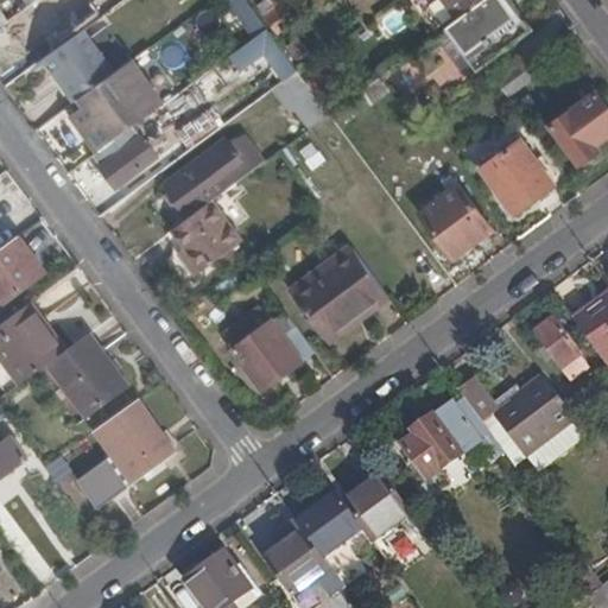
[(89,0),(36,0),(32,4),(61,40),(99,12),(92,1),(89,0)]
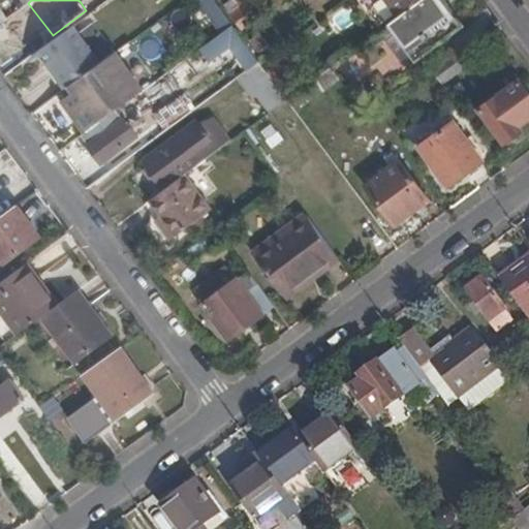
[(225,14),(214,0),(200,0),(209,10),(208,12),(214,23),(225,14)]
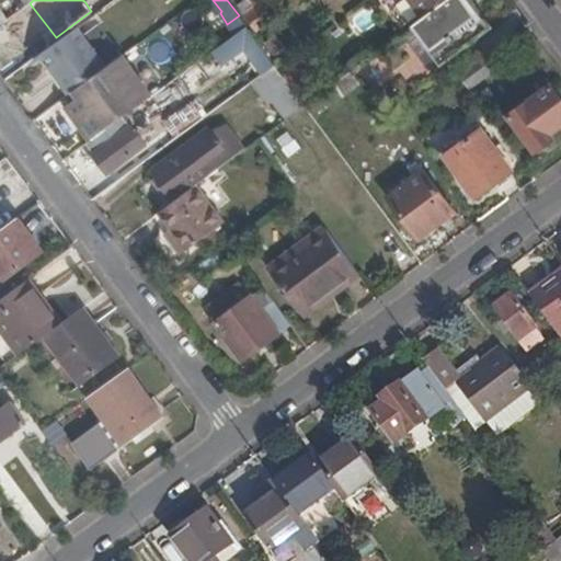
[(256,31),(279,14),(268,0),(244,0),(244,2),(240,6),(247,15),(248,18),(256,31)]
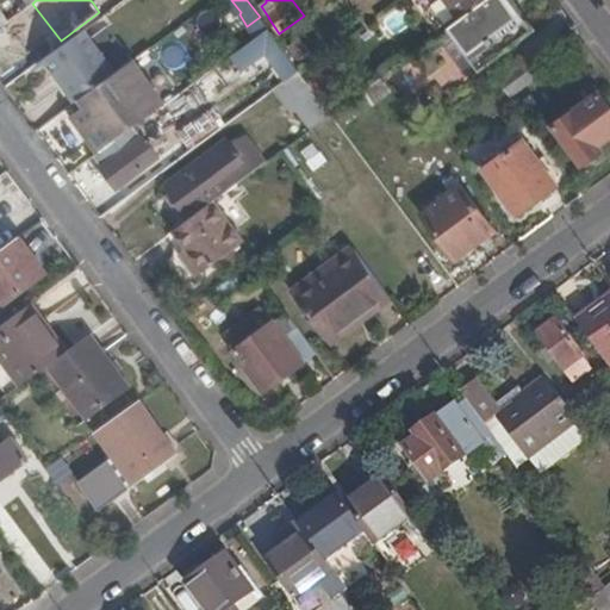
[(292,0),(304,16),(311,11),(303,0),(292,0)]
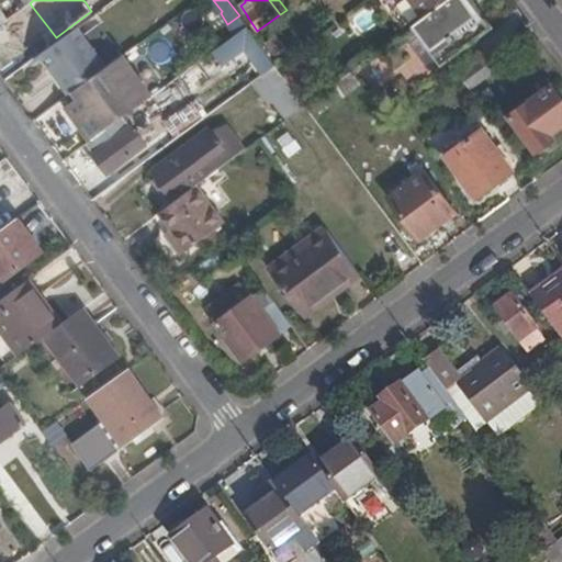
[(407,0),(392,12),(406,32),(415,25),(425,18),(449,0),(407,0)]
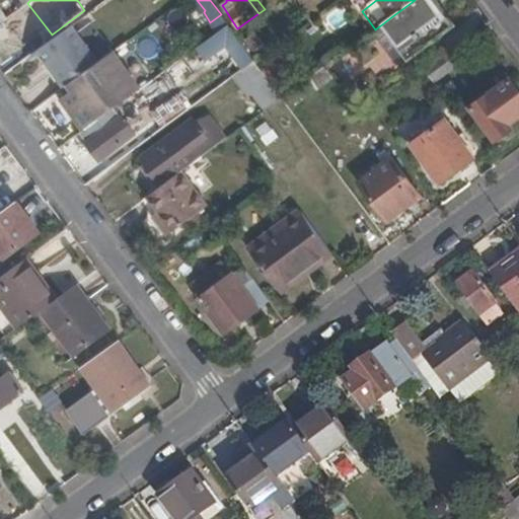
[(435,0),(415,0),(392,16),(383,23),(408,58),(453,25),(435,0)]
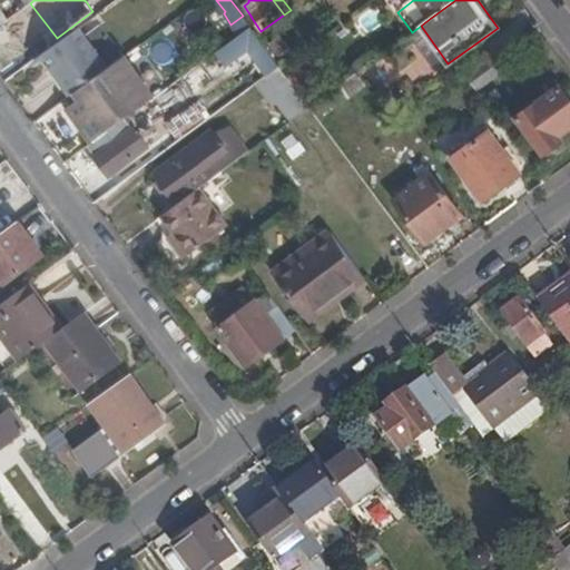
[(85,36),(107,70),(123,58),(101,26),(85,36)]
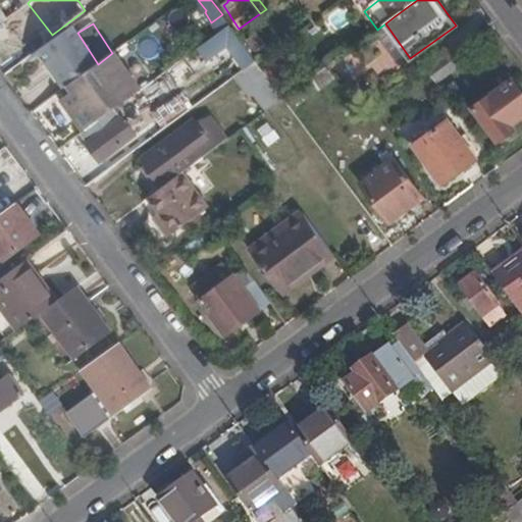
[(72,25),(40,50),(49,63),(51,62),(57,70),(54,73),(65,88),(70,85),(98,64),(77,33),(72,25)]
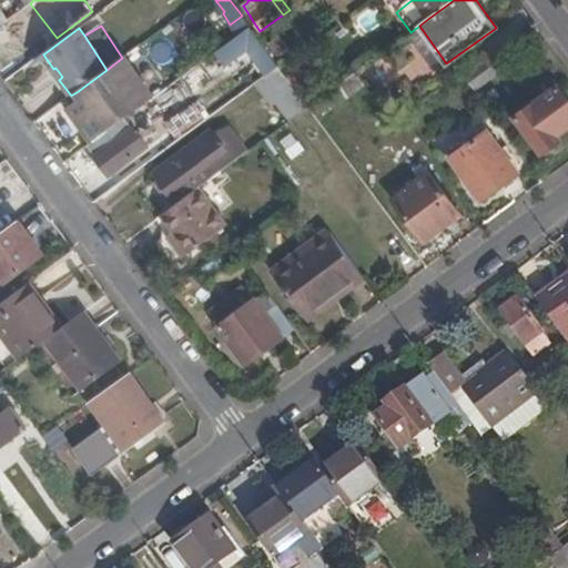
[(270,74),(280,67),(253,31),(251,28),(216,52),(226,66),(249,49),(267,75),(270,74)]
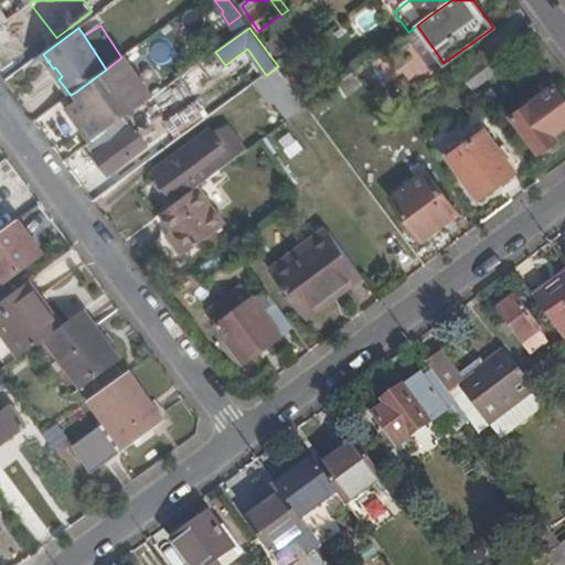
[(429,70),(405,34),(354,72),(363,85),(384,113),(393,125),(404,117),(430,98),(461,75),(479,62),(469,48),(439,68),(429,70)]
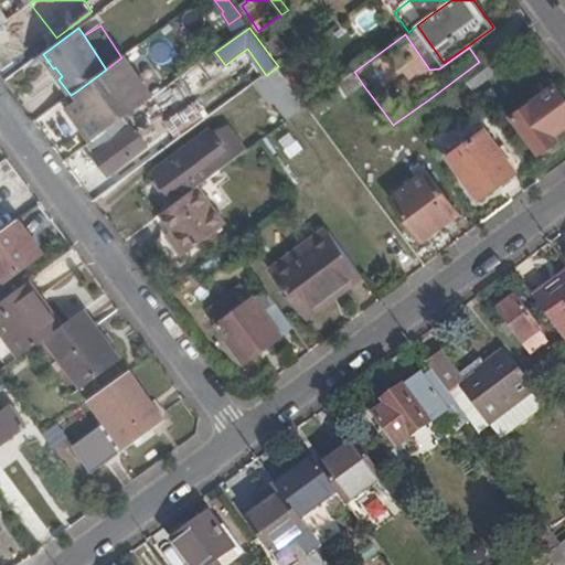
[(106,70),(76,92),(81,98),(70,107),(95,140),(126,118),(156,96),(125,56),(121,57),(106,70)]
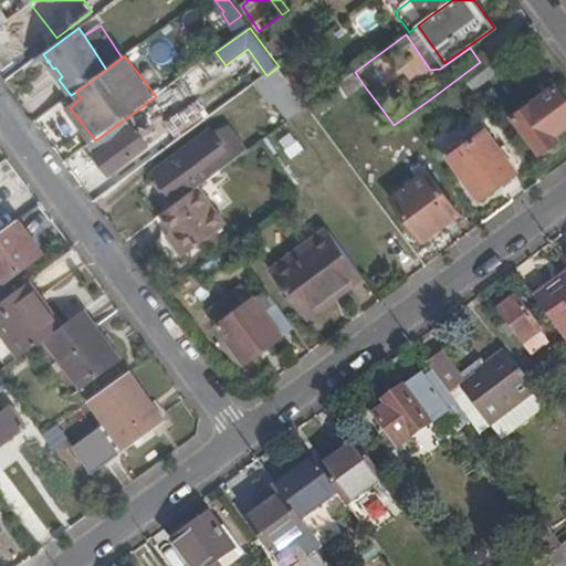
[(500,71),(489,56),(480,62),(462,75),(473,91),(500,71)]
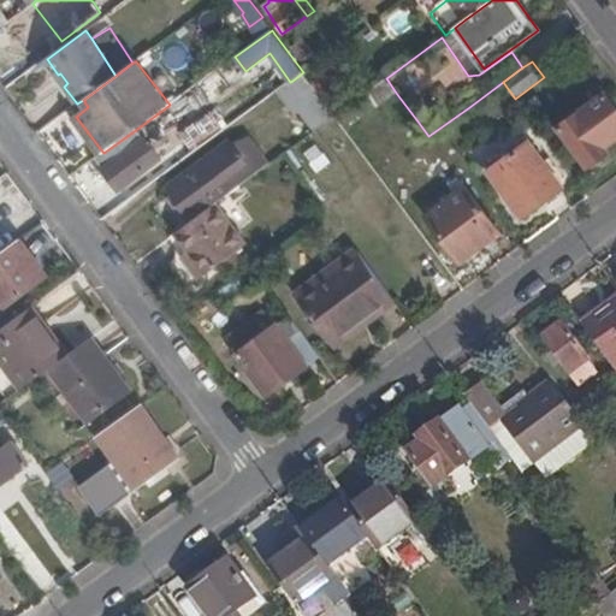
[(319,93),(303,72),(292,81),(290,82),(278,92),(295,114),(300,111),(321,96),(319,93)]
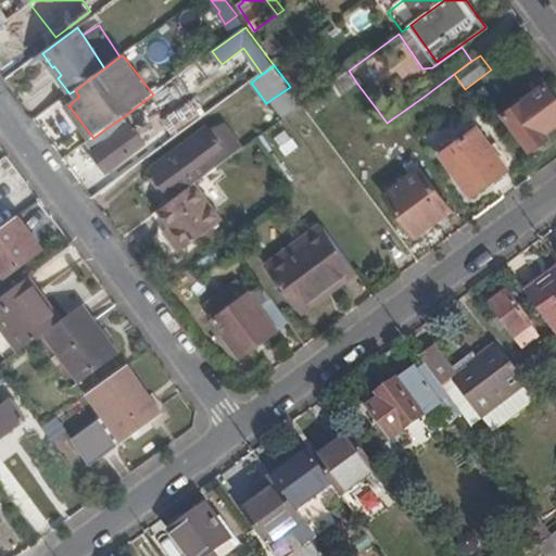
[(357,84),(349,71),(320,92),(303,105),(312,116),(335,99),(336,100),(357,84)]
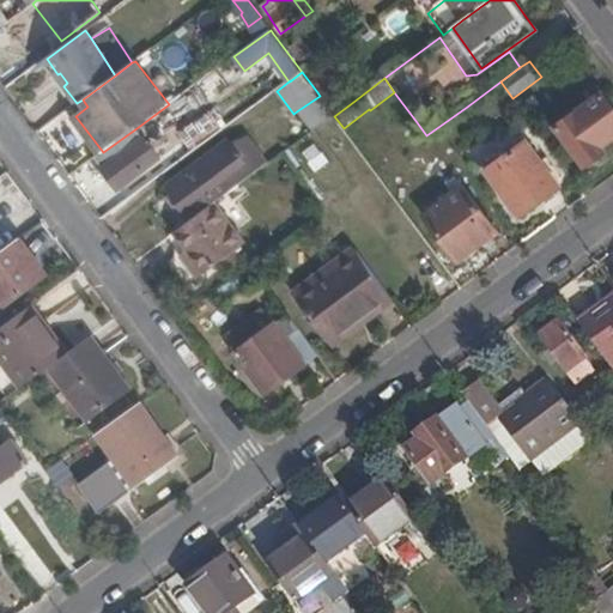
[(327,85),(317,92),(320,96),(327,105),(335,98),(327,85)]
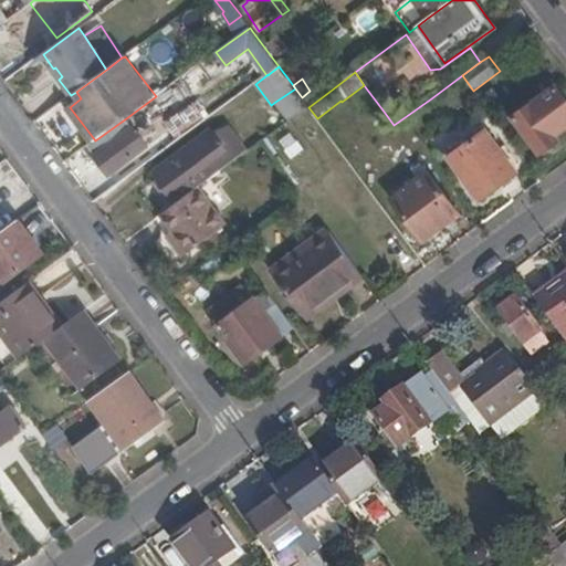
[(565,97),(557,84),(514,117),(542,154),(559,140),(556,136),(565,127),(565,97)]
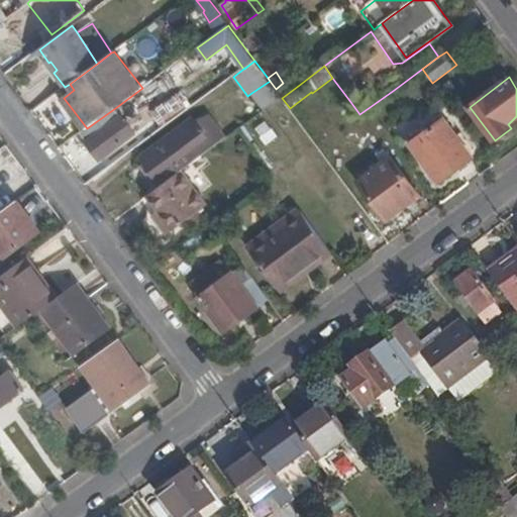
[(276,89),(270,81),(251,93),(265,110),(282,98),(276,89)]
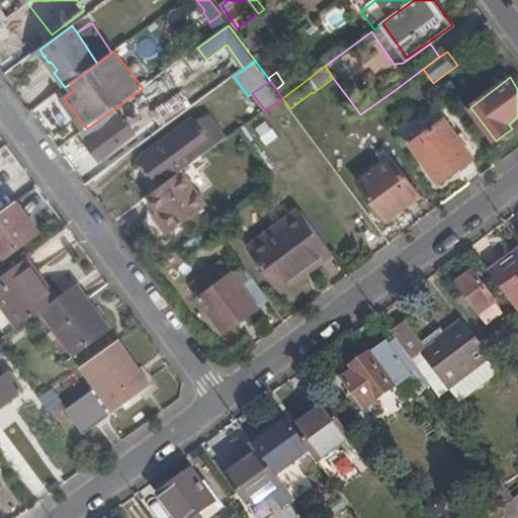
[(178,97),(155,115),(162,126),(186,108),(178,97)]
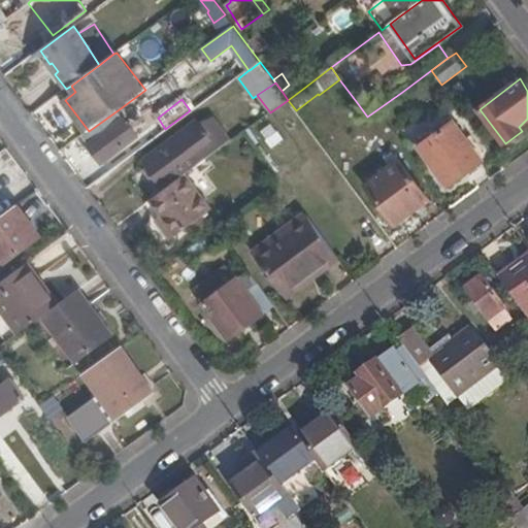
[(86,133),(83,135),(103,163),(137,137),(118,110),(89,131),(86,133)]
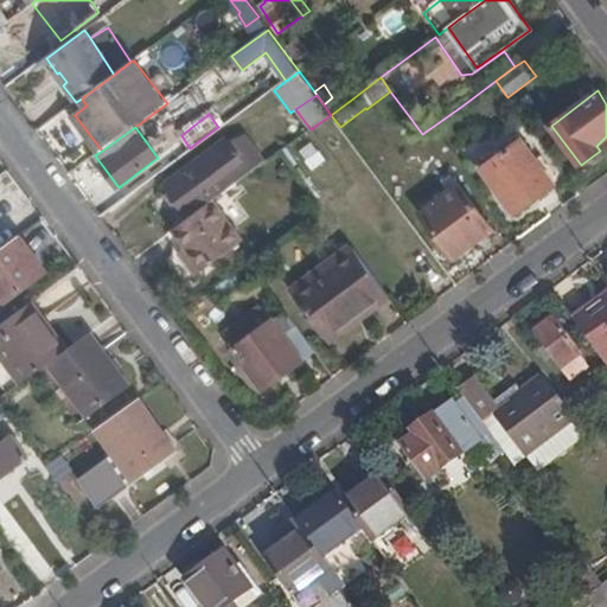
[(519,140),(480,170),(513,215),(553,185),(519,140)]
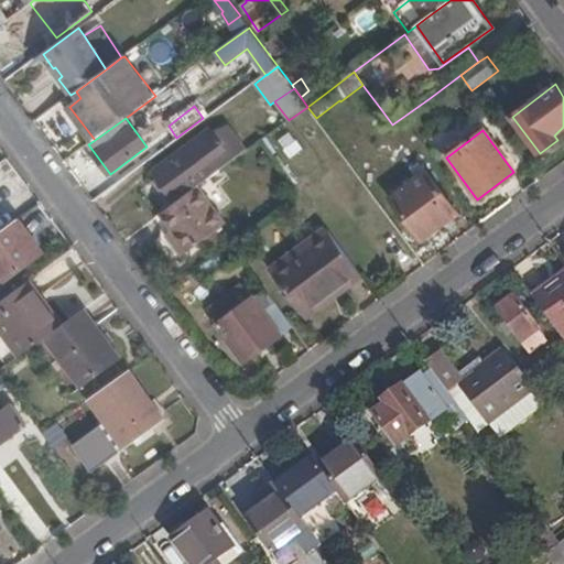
[(205,182),(232,161),(210,131),(156,172),(170,191),(165,194),(173,205),(199,186),(205,182)]
